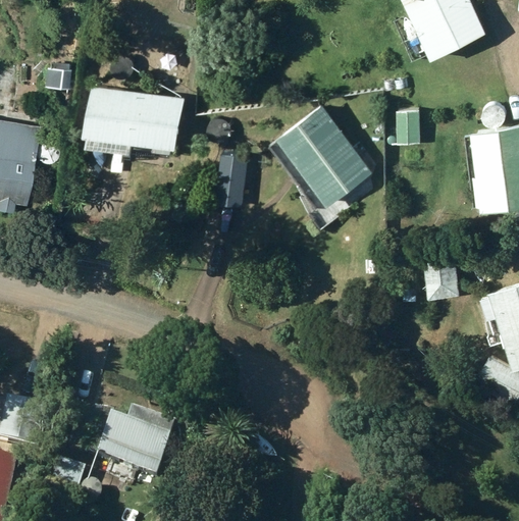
[(387,22),(408,64),(426,56),(429,62),(484,36),(467,0),(400,0),(407,13),(387,22)]
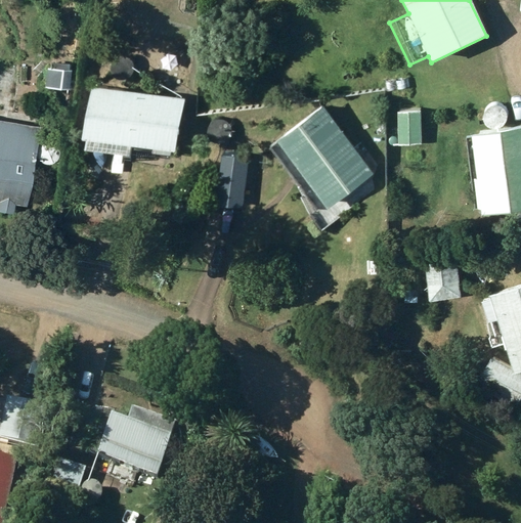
[(64,90),(67,72),(48,70),(46,88),(64,90)]
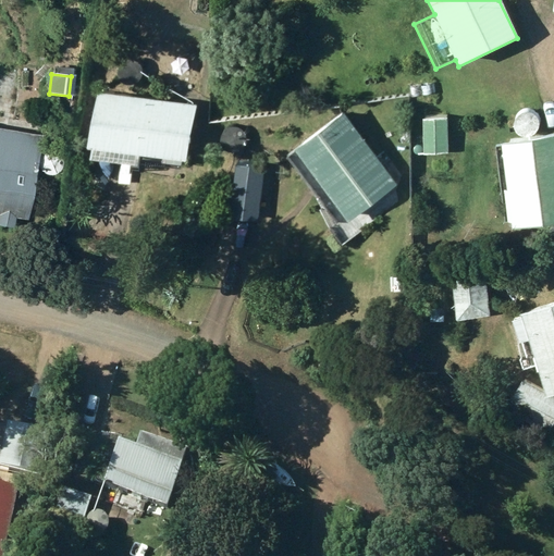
[(194,106),(97,91),(89,150),(90,150),(89,162),(139,169),(142,156),(186,162),(194,106)]
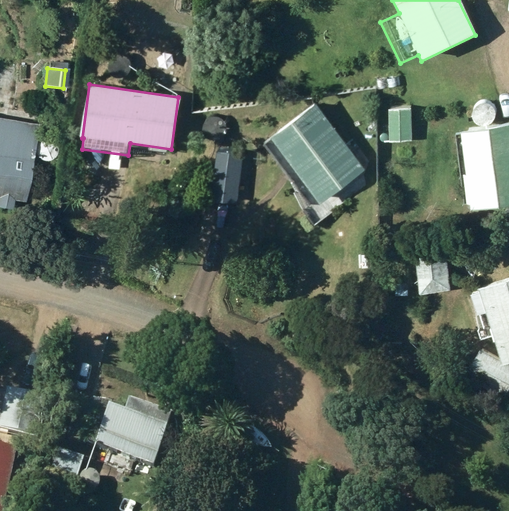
[(273,139),(320,203),(365,170),(317,106),(273,139)]
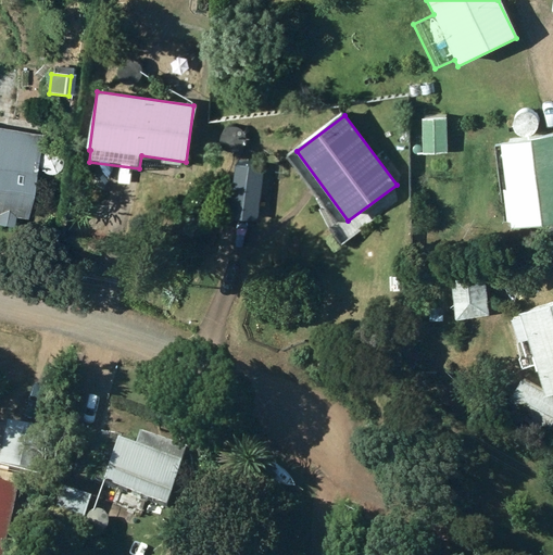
[(447,153),(445,117),(419,118),(420,154),(447,153)]
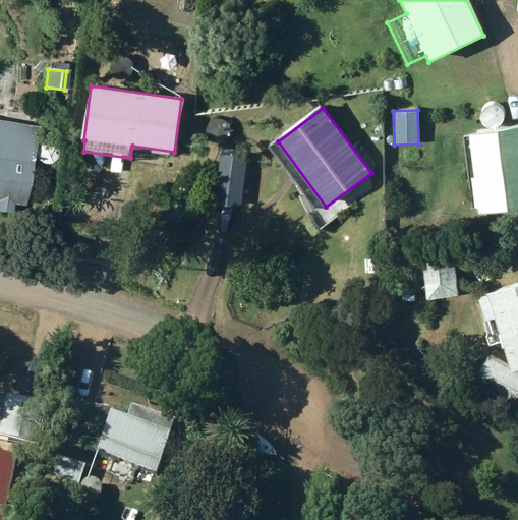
[(207,131),(210,134),(213,136),(217,136),(221,136),(225,134),(227,131),(229,127),(229,123),(228,119),(225,116),(222,114),(218,113),(215,113),(211,114),(208,117),(206,120),(205,124),(206,128),(207,131)]
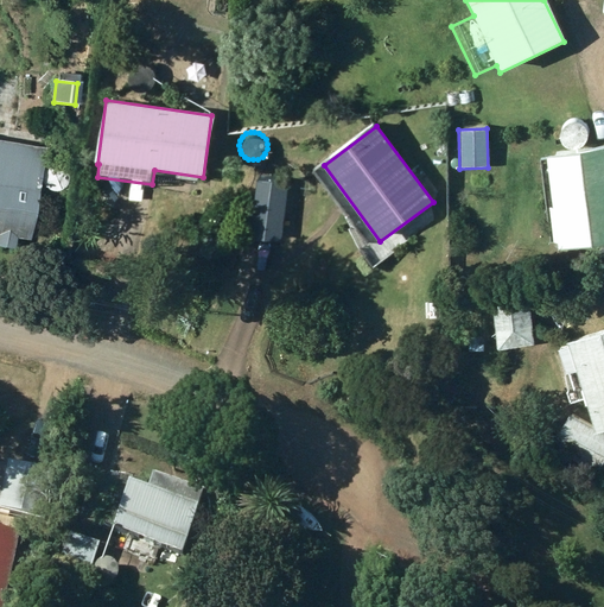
[(42,149),(0,141),(0,248),(8,250),(11,240),(26,242),(42,149)]
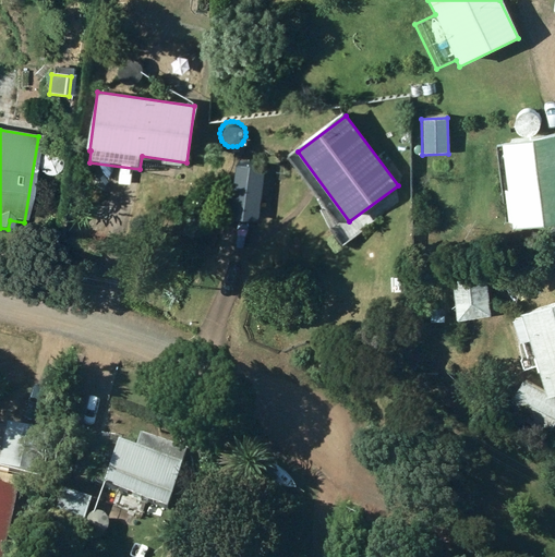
[(554,223),(554,135),(502,143),(513,229),(554,223)]
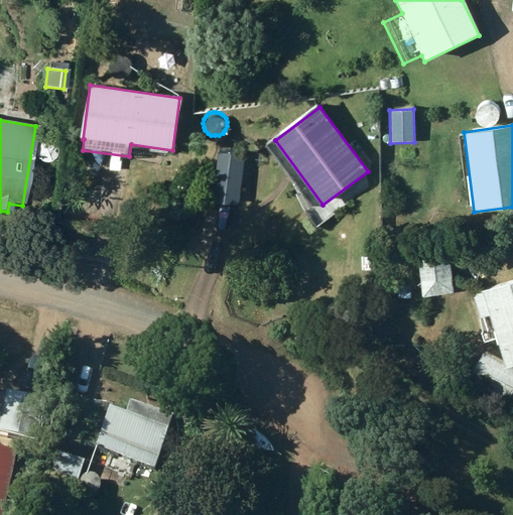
[(37,155),(39,158),(43,160),(47,160),(51,160),(54,158),(57,155),(58,151),(58,147),(57,143),(55,140),(51,138),(48,137),(44,137),(40,139),(37,141),(35,144),(35,148),(35,152),(37,155)]
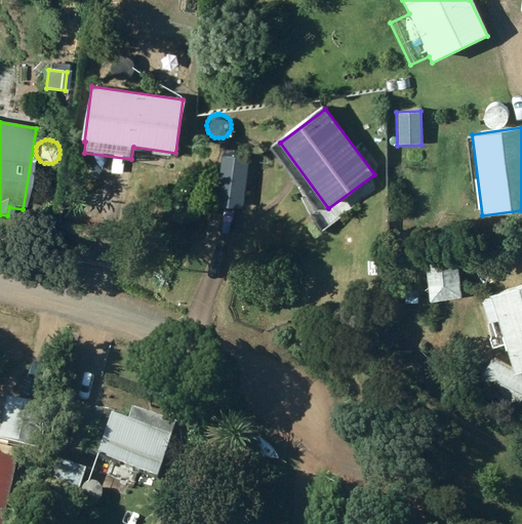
[(242,208),(247,156),(222,153),(216,205),(242,208)]
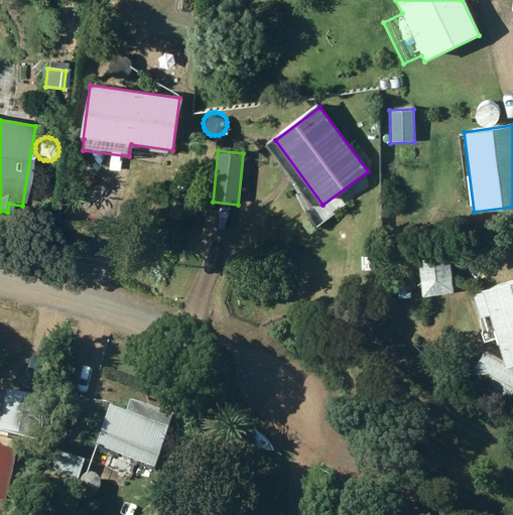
[(416,250),(421,298),(453,295),(447,247),(416,250)]
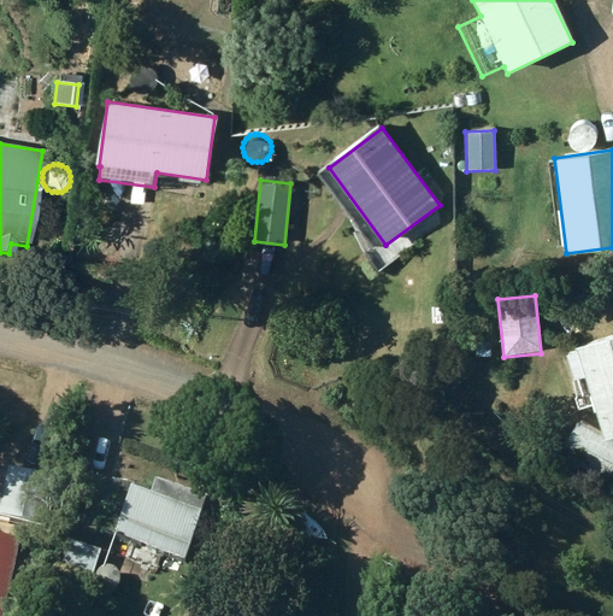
[(612,421),(612,321),(563,335),(571,364),(587,361),(605,424),(612,421)]
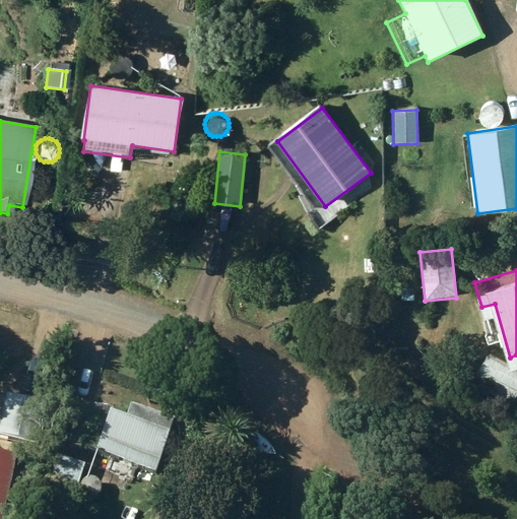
[(412,301),(413,275),(397,276),(397,294),(399,294),(399,301),(412,301)]
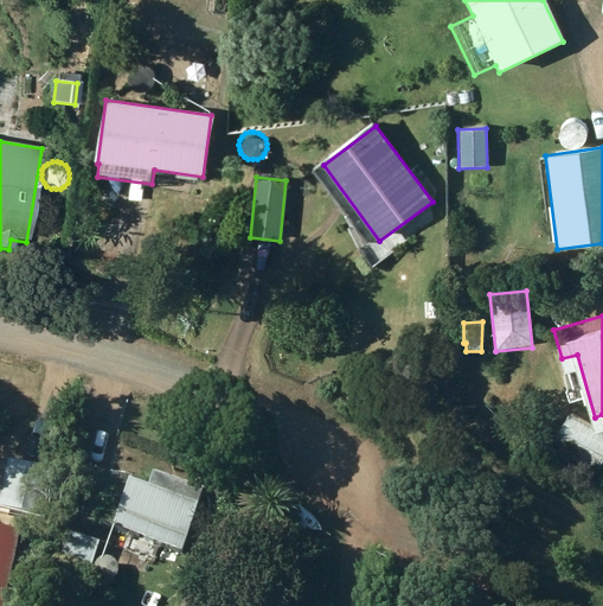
[(551,447),(597,472),(602,461),(602,435),(566,416),(551,447)]
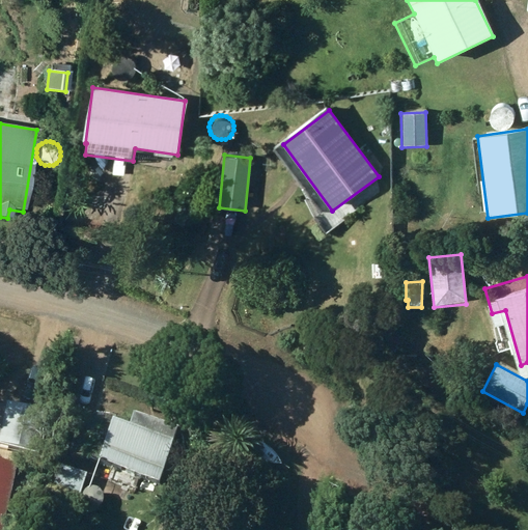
[(3,411),(0,426),(0,451),(36,457),(44,418),(3,411)]
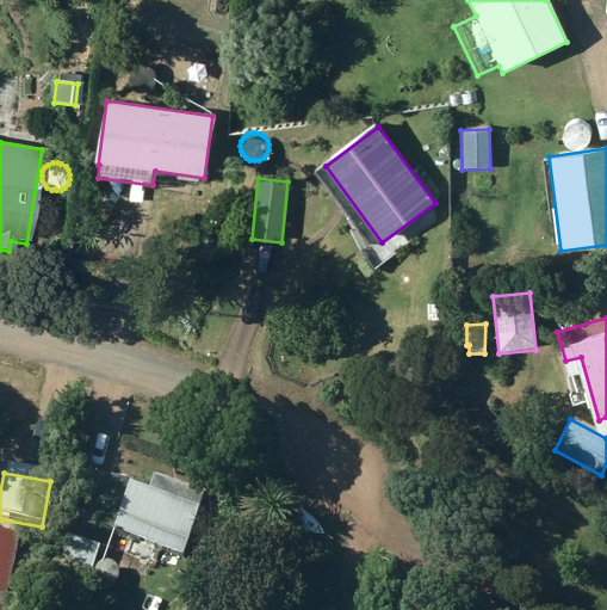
[(200,505),(147,486),(141,501),(107,490),(92,535),(179,566),(200,505)]
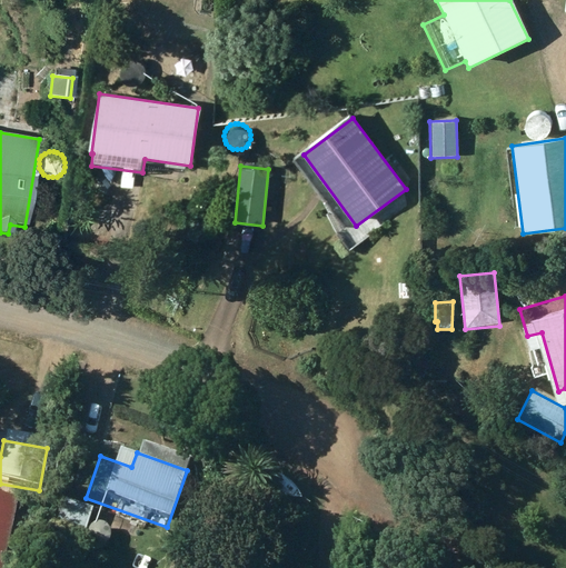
[(78,551),(90,516),(58,505),(46,540),(78,551)]
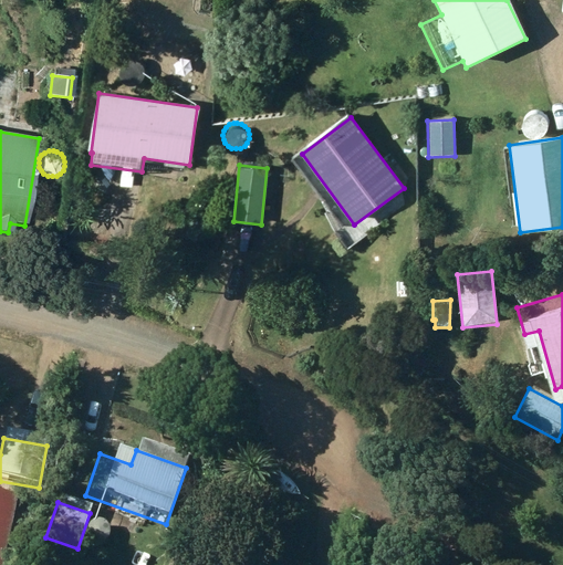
[(0,564),(13,511),(0,508),(0,564)]
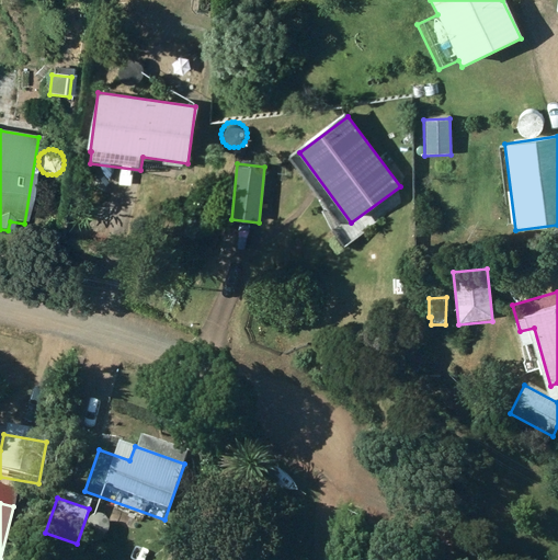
[(168,559),(173,545),(159,541),(152,559),(168,559)]
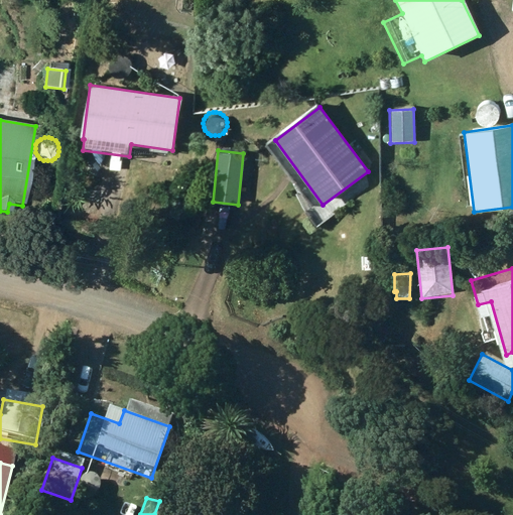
All buildings are outlined.
